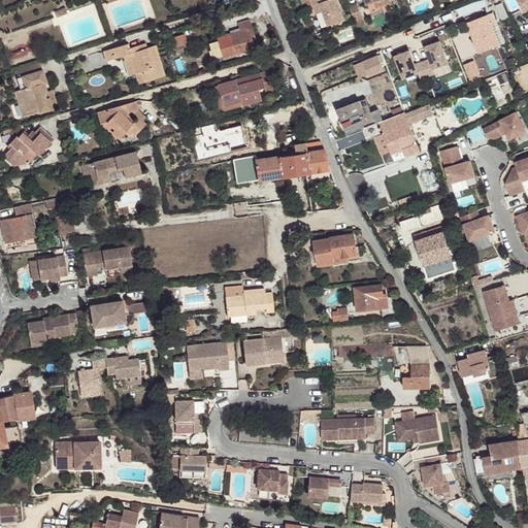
[(309,0),(312,7),(320,5),(323,12),(328,27),(344,22),(336,0),(309,0)]
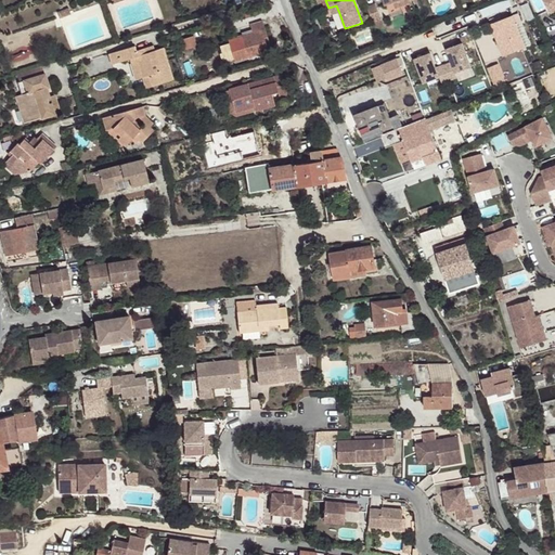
[(554,0),(541,0),(547,11),(554,8),(554,9),(554,0)]
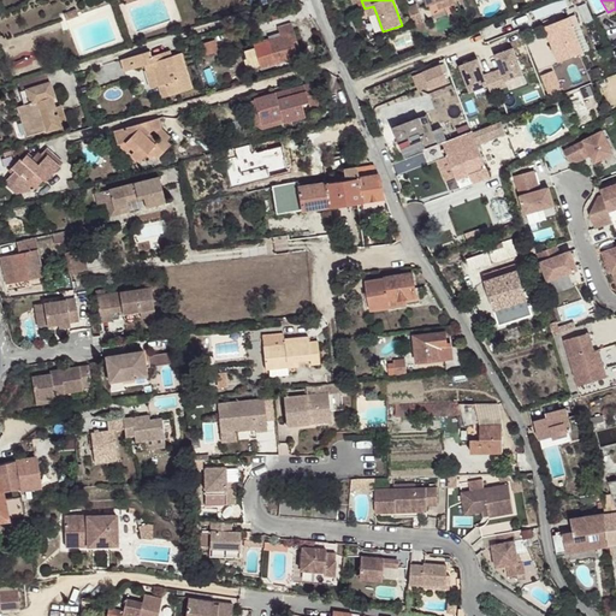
[(408,7),(414,25),(424,22),(416,4),(408,7)]
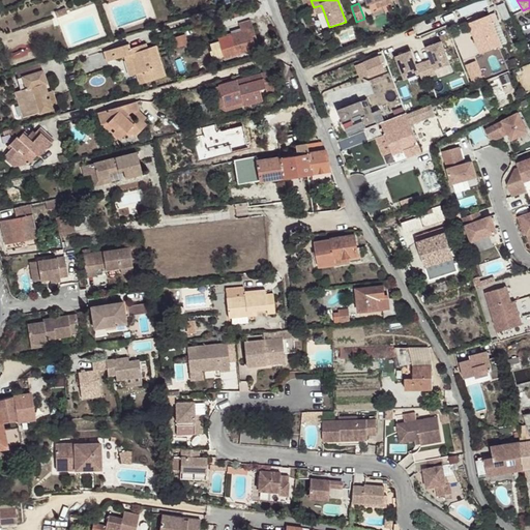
[(321,5),(314,7),(317,15),(324,12),(321,5)]
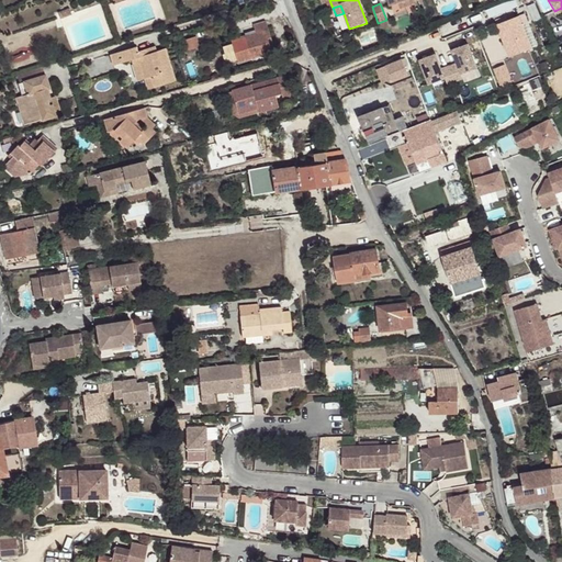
[(71,13),(59,18),(62,24),(74,19),(71,13)]
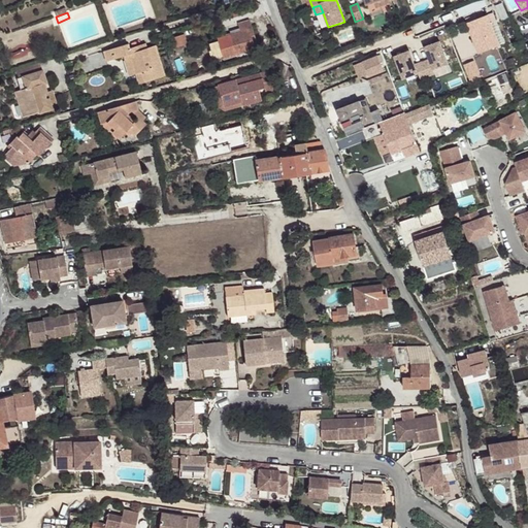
[(465,24),(477,54),(498,45),(486,14),(465,24)]
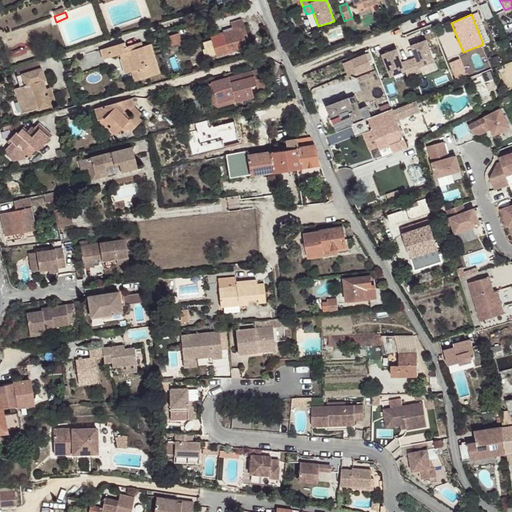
[(243,35),(247,34),(242,20),(231,23),(233,30),(222,33),(224,42),(214,45),(217,56),(247,46),(245,39),(243,35)]
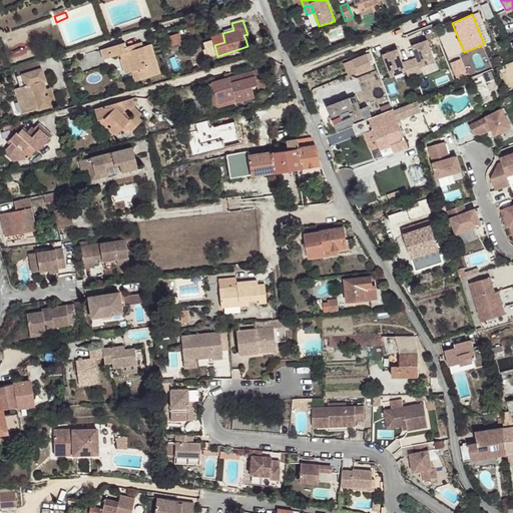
[(180,33),(168,37),(171,47),(183,43),(180,33)]
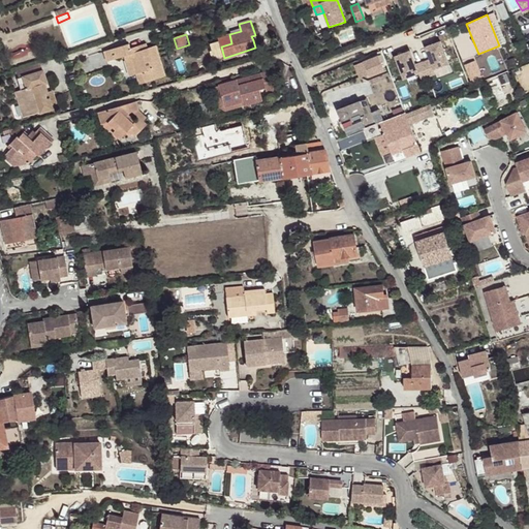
[(447,64),(439,41),(424,48),(429,60),(414,65),(408,52),(394,58),(402,80),(417,74),(419,80),(434,74),(433,69),(447,64)]
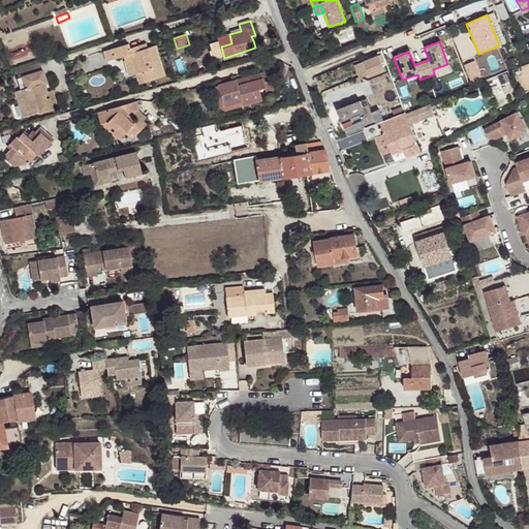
[(126,56),(132,54),(138,74),(144,72),(147,82),(167,75),(158,47),(149,49),(145,51),(144,45),(130,49),(129,44),(105,52),(109,61),(126,56)]
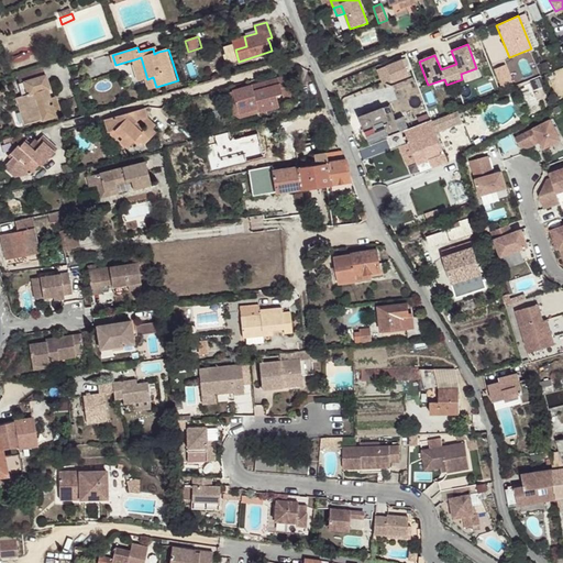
[(147,79),(141,57),(134,59),(141,81),(147,79)]
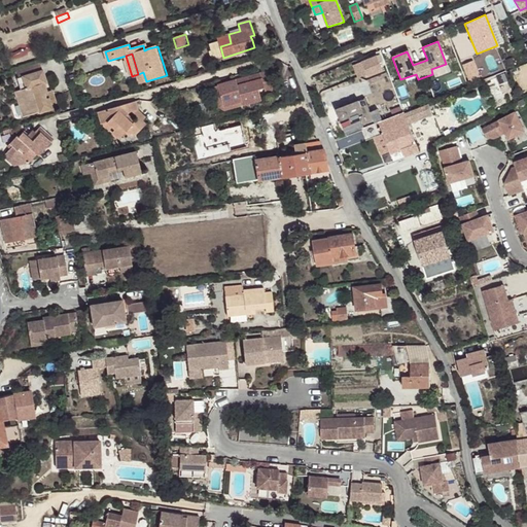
[(376,57),(360,63),(366,79),(382,72),(376,57)]
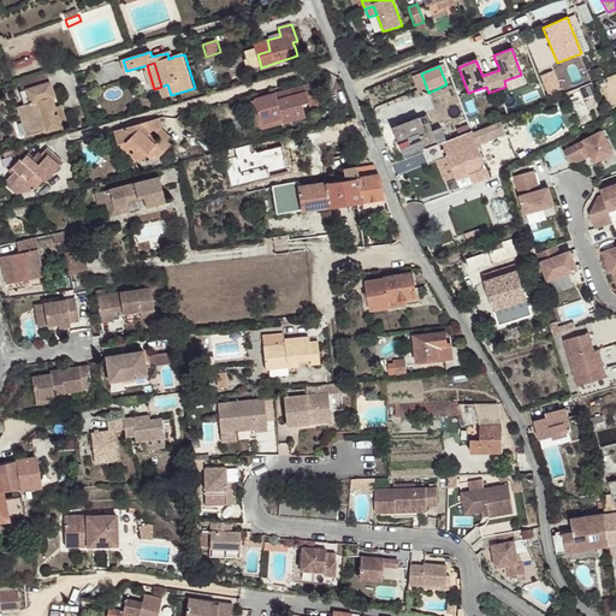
[(551,101),(563,96),(554,72),(543,77),(551,101)]
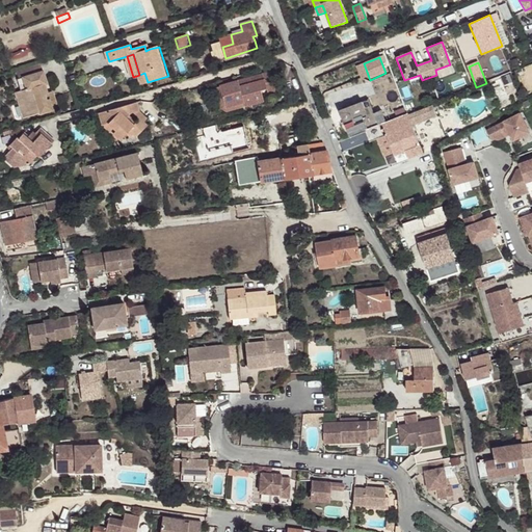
[(19,78),(43,72),(41,63),(17,71),(19,78)]
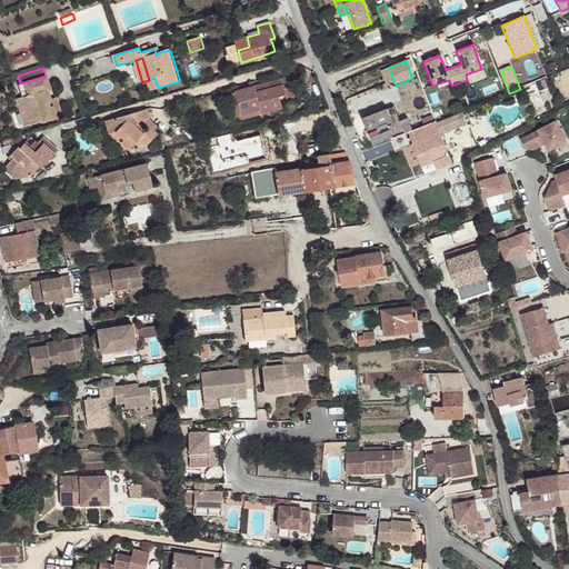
[(258,88),(256,83),(237,89),(242,111),(261,106),(262,110),(283,105),(280,93),(286,91),(287,96),(297,92),(291,73),(282,77),(283,81),(258,88)]
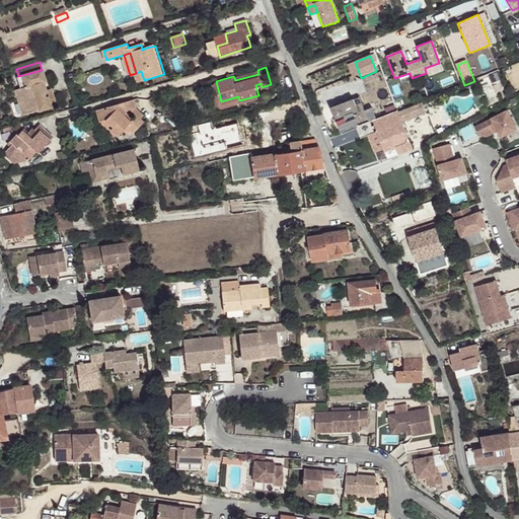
[(42,83),(49,81),(45,69),(42,70),(18,76),(16,77),(20,88),(16,90),(20,103),(23,102),(26,109),(39,105),(41,110),(52,106),(51,103),(56,101),(51,88),(45,91),(42,83)]
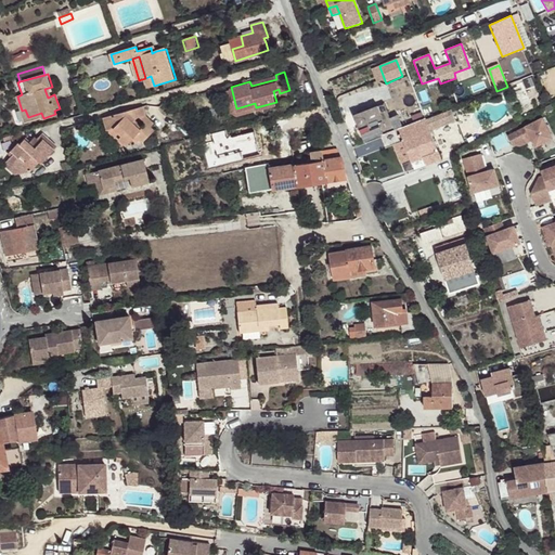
[(275,75),(249,81),(252,86),(276,79),(275,75)]
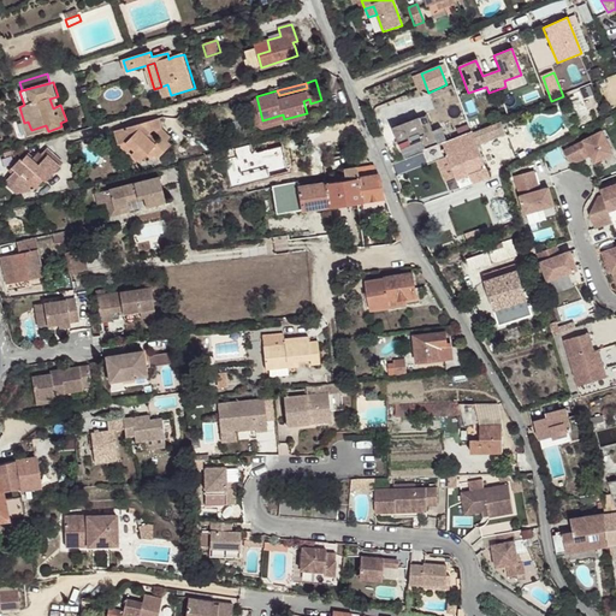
[(594,90),(591,83),(576,88),(579,95),(594,90)]
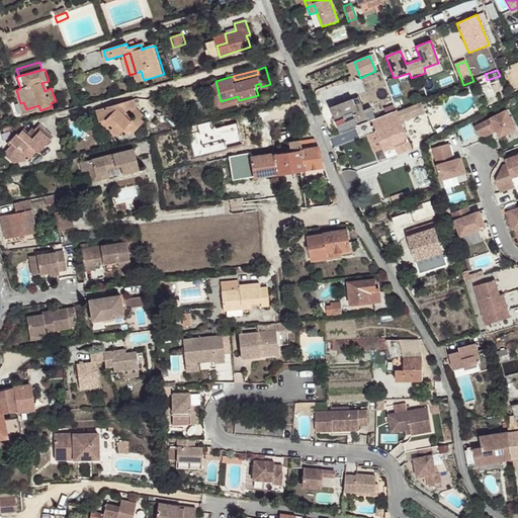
[(139,82),(144,80),(141,71),(136,73),(139,82)]
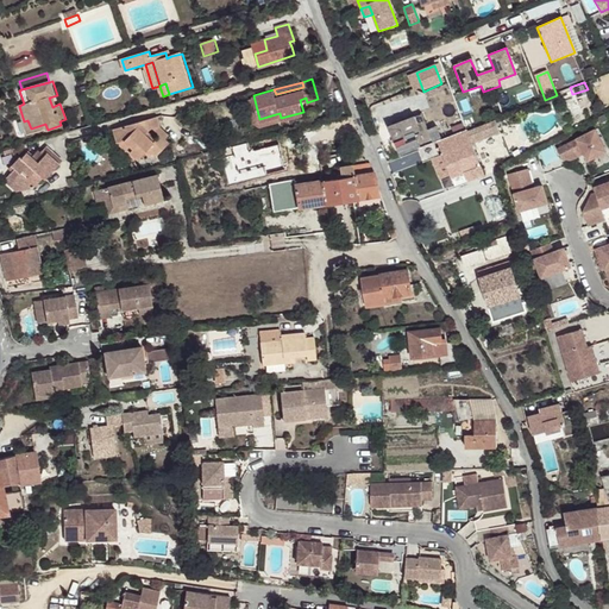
[(572,94),(570,87),(560,92),(564,98),(572,94)]
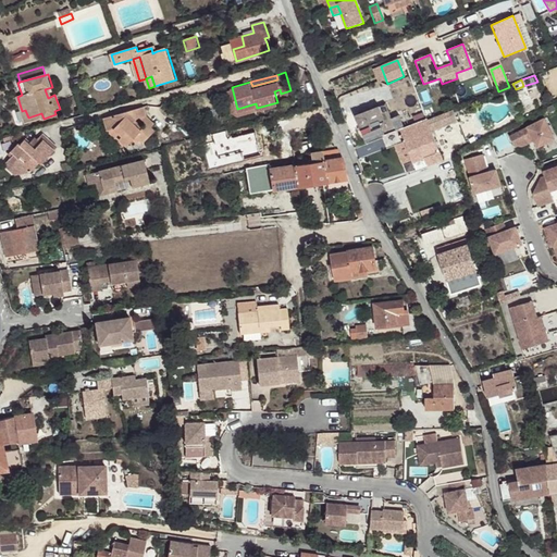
[(54,95),(52,87),(45,89),(48,98),(54,95)]
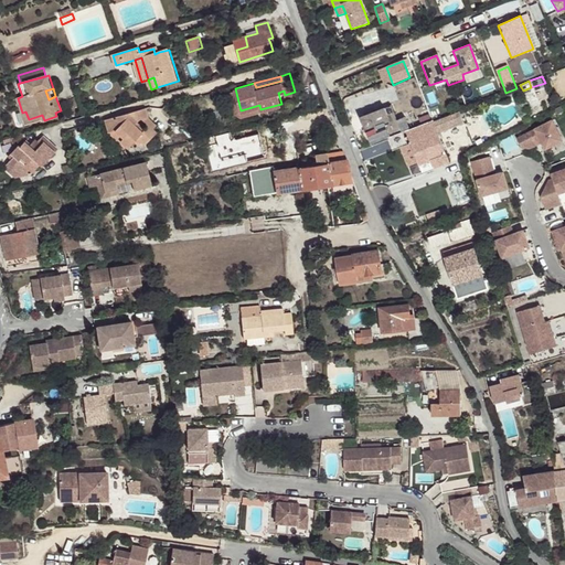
[(241,110),(235,88),(231,89),(236,112),(243,115),(260,109),(259,105),(241,110)]
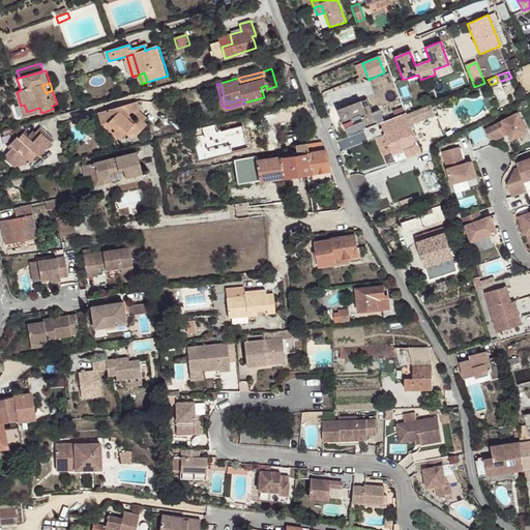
[(366,97),(360,100),(365,115),(372,112),(366,97)]
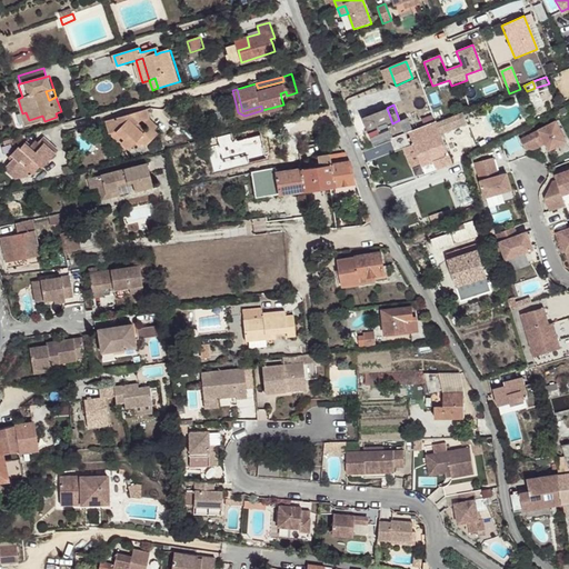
[(142,120),(150,118),(148,108),(107,121),(111,133),(118,131),(126,139),(123,141),(129,148),(136,143),(139,147),(143,143),(146,146),(158,135),(153,129),(150,126),(150,127),(143,133),(136,126),(142,120)]
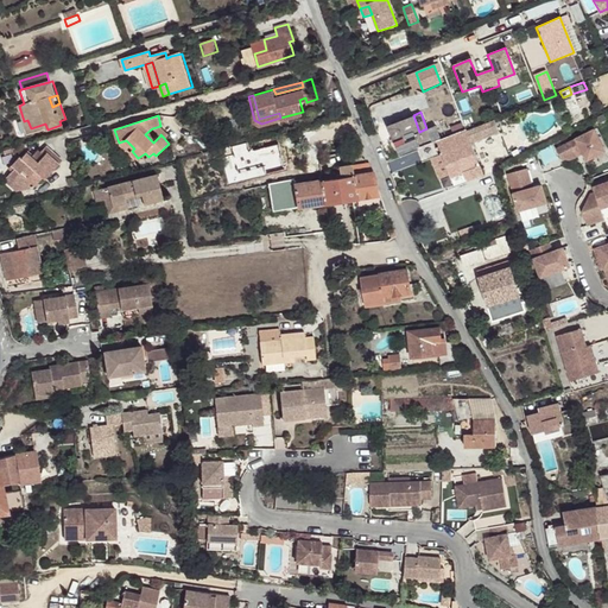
[(386,126),(398,157),(418,149),(437,140),(441,139),(435,125),(426,128),(419,132),(413,115),(386,126)]
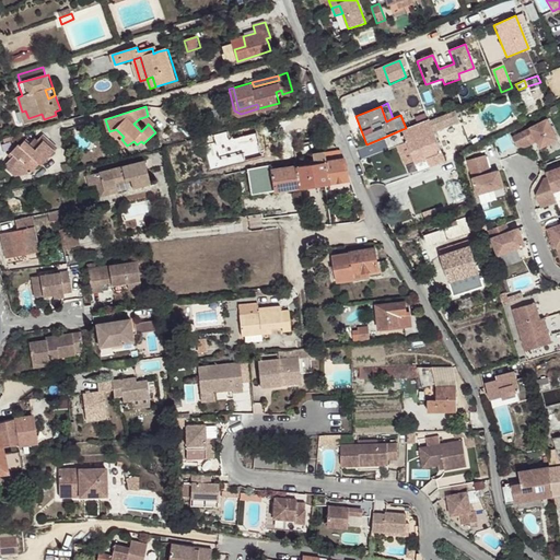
[(25,111),(22,112),(25,125),(31,124),(28,118),(25,111)]
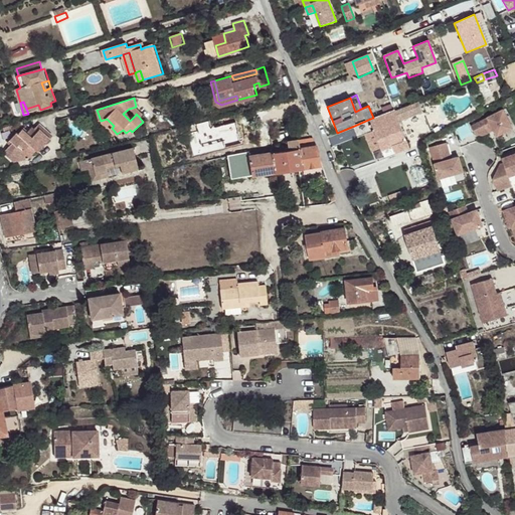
[(394,112),(393,110),(373,118),(370,119),(373,128),(364,132),(370,149),(381,145),(385,156),(408,147),(397,121),(422,111),(418,102),(394,112)]
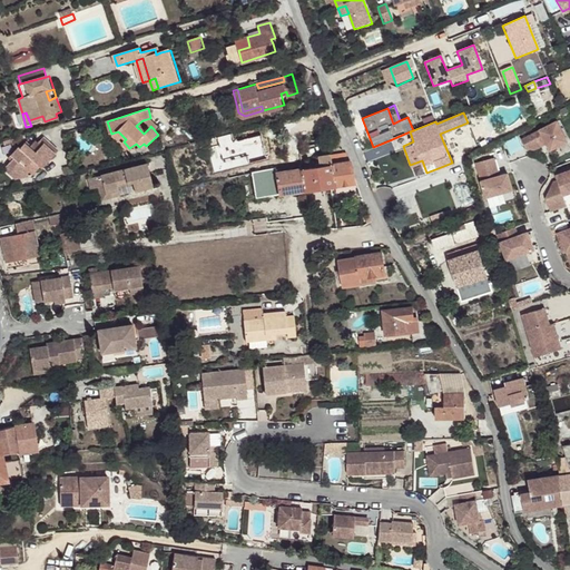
[(31,126),(45,121),(42,116),(29,120),(31,126)]
